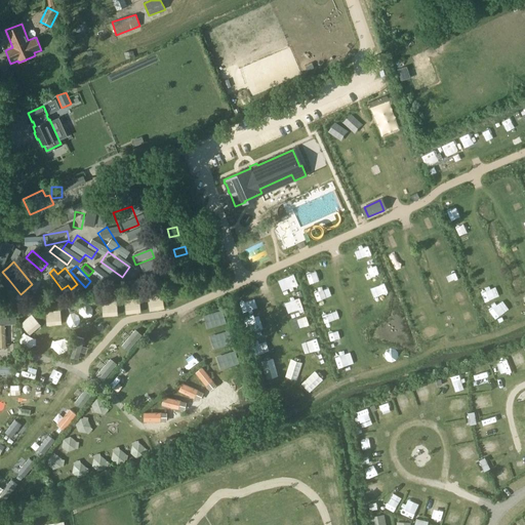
[(115,308),(108,297),(97,304),(105,314),(115,308)]
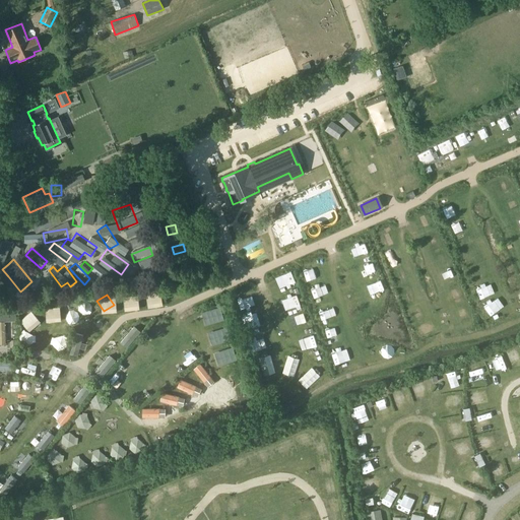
[(205,324),(221,318),(217,307),(201,312),(205,324)]
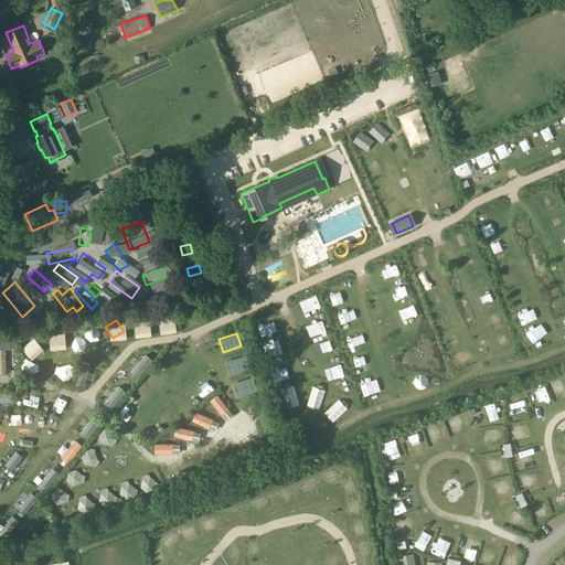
[(161,363),(169,355),(164,350),(157,358),(161,363)]
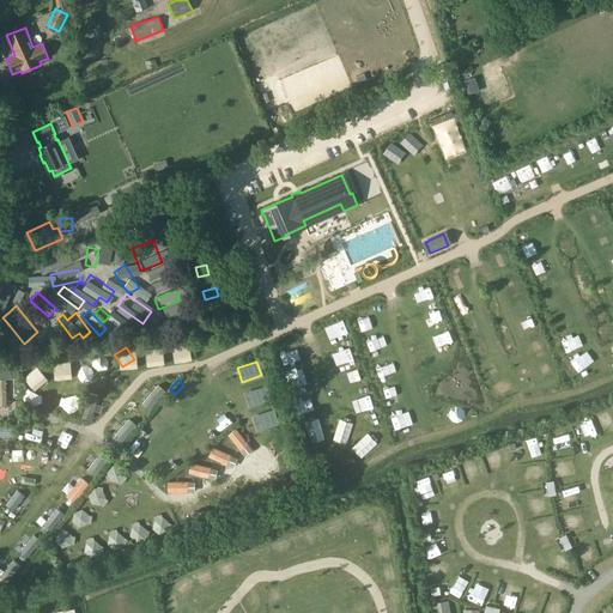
[(102,394),(101,381),(91,381),(91,395),(102,394)]
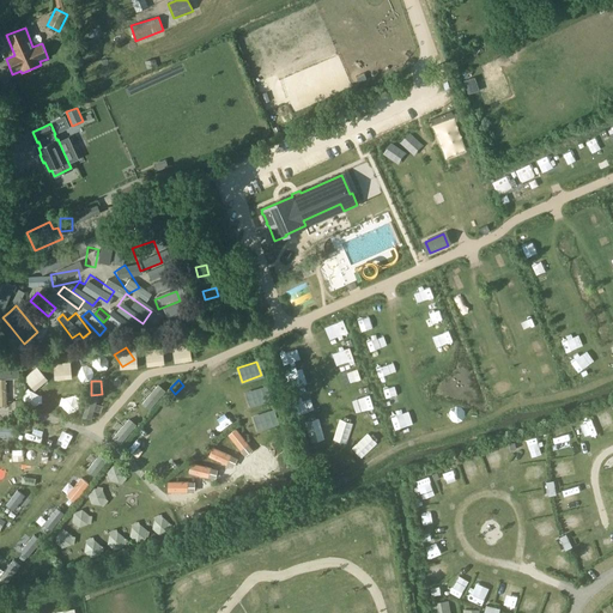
[(144,405),(151,411),(167,390),(159,384),(144,405)]
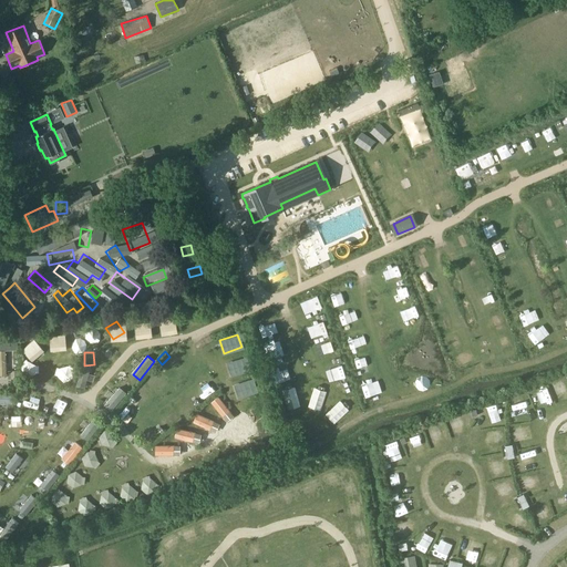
[(228,372),(246,370),(245,358),(227,360),(228,372)]
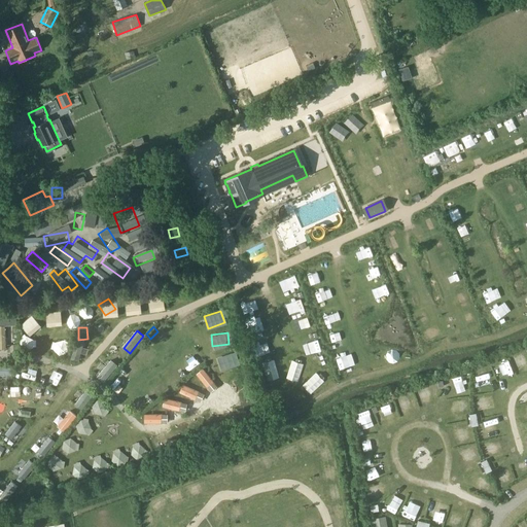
[(22,352),(35,345),(31,338),(28,340),(24,335),(14,341),(22,352)]
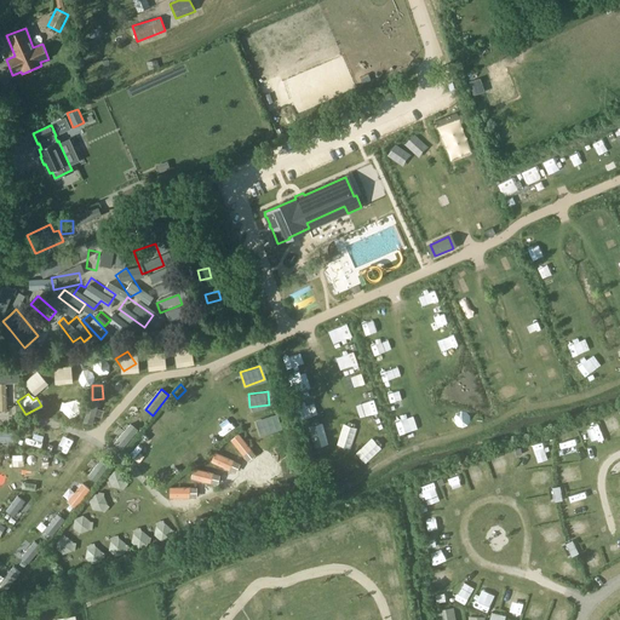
[(58,401),(61,417),(75,415),(74,400),(58,401)]
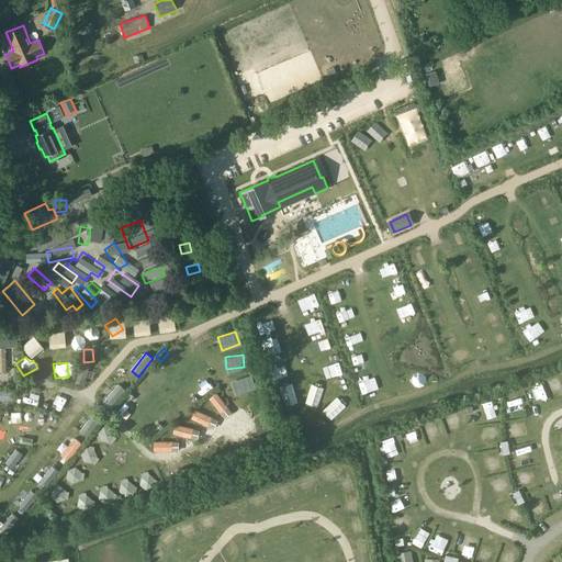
[(146,379),(153,369),(148,366),(142,375),(146,379)]
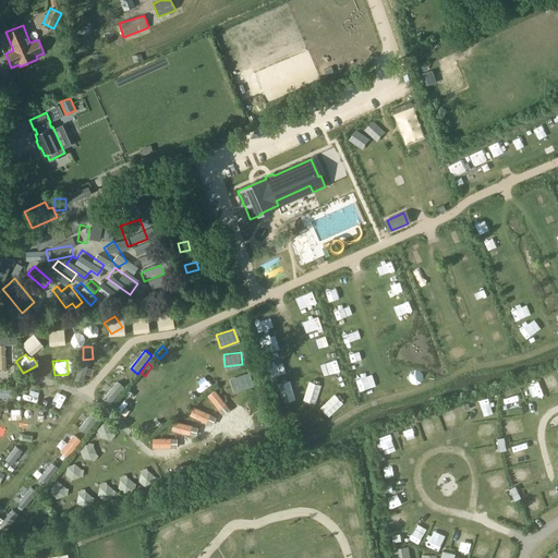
[(77,367),(75,380),(86,383),(88,370),(77,367)]
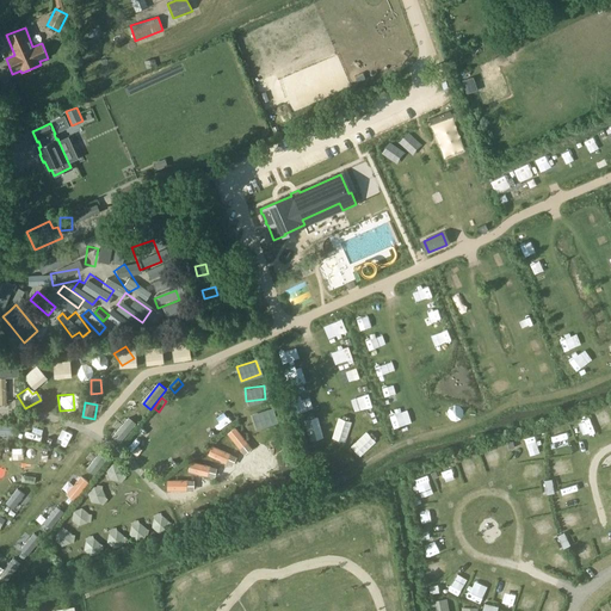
[(113,437),(121,444),(137,424),(130,418),(113,437)]
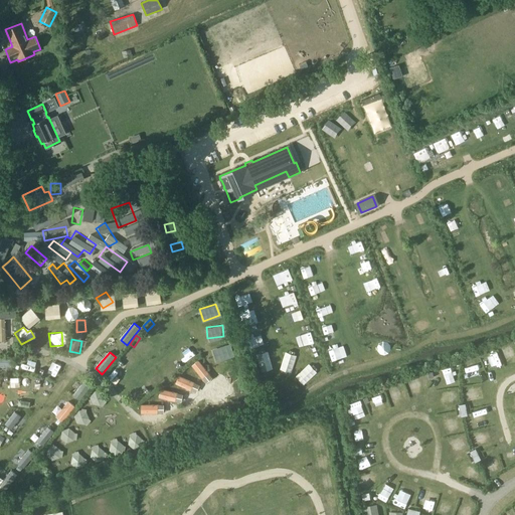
[(212,378),(198,361),(191,366),(206,384),(212,378)]
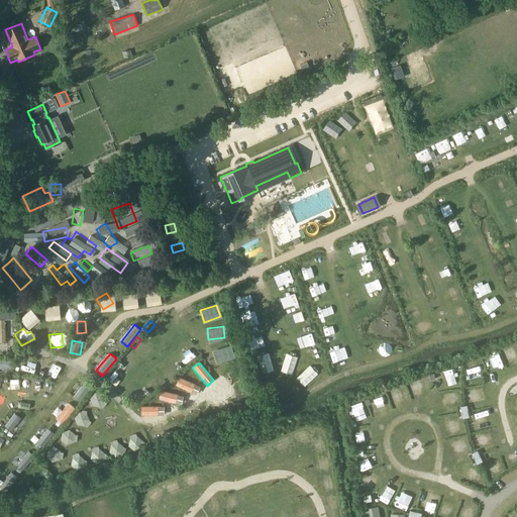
[(200,387),(179,378),(176,386),(197,395),(200,387)]
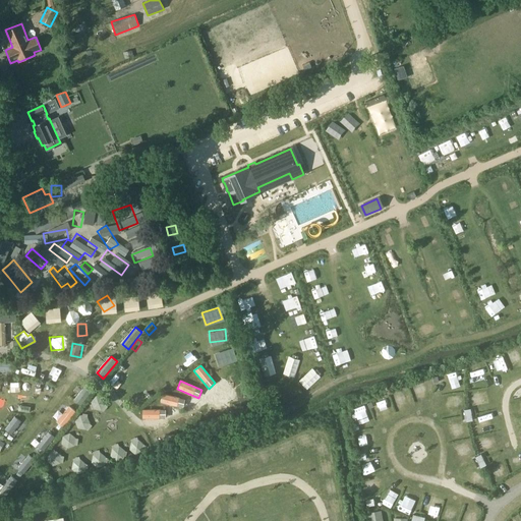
[(148,389),(151,393),(160,387),(157,382),(148,389)]
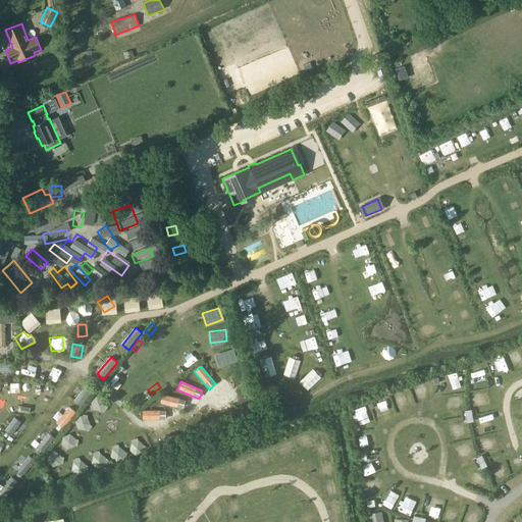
[(75,401),(82,406),(95,388),(89,383),(75,401)]
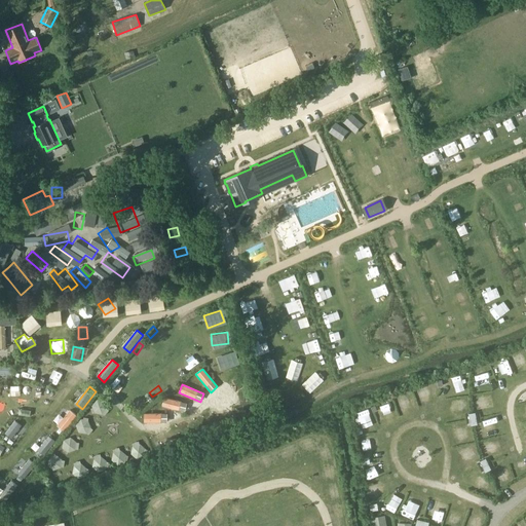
[(186,404),(163,398),(161,407),(184,412),(186,404)]
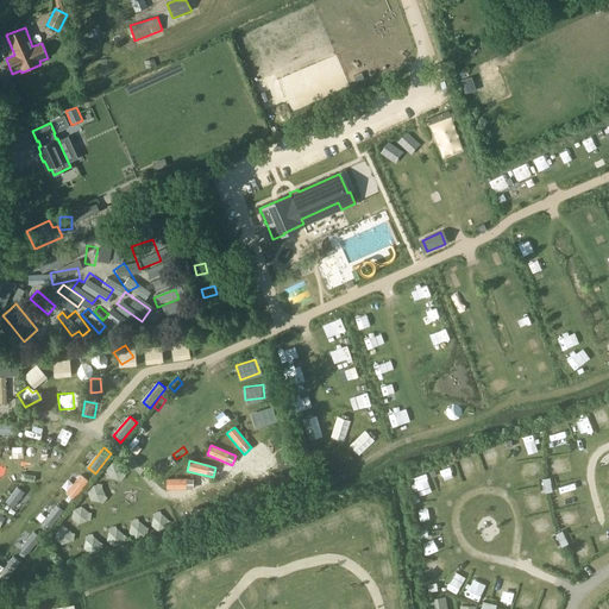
[(535,464),(522,464),(523,478),(537,477),(535,464)]
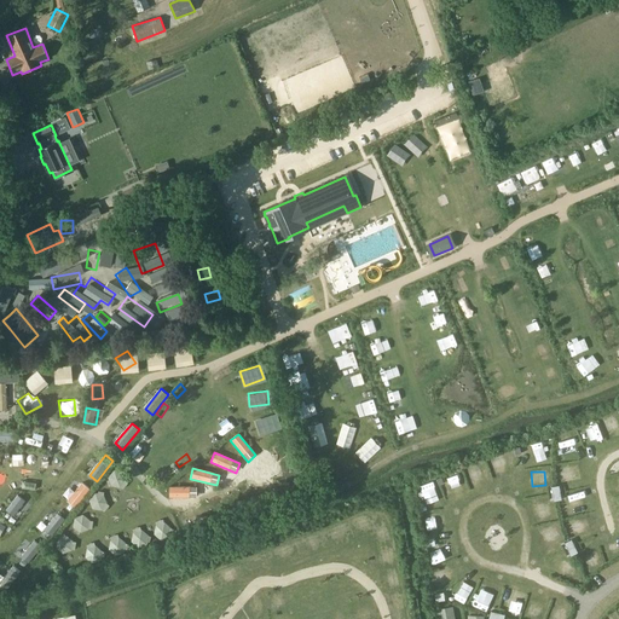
[(418,495),(432,490),(428,479),(415,484),(418,495)]
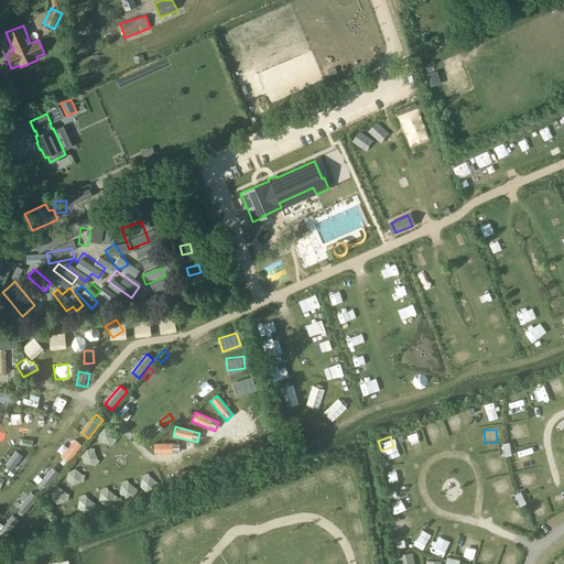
[(63,457),(69,463),(83,446),(75,441),(63,457)]
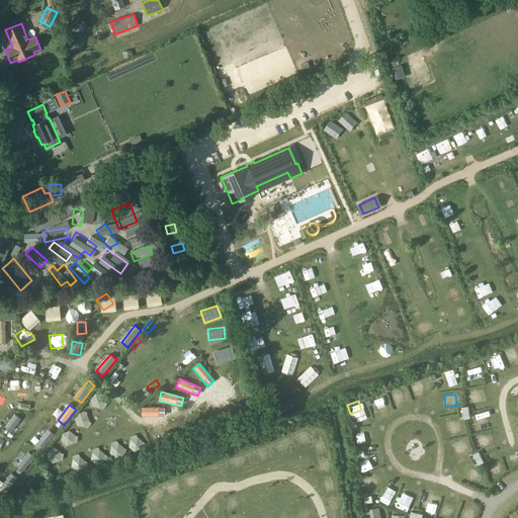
[(467,406),(461,408),(463,420),(469,418),(467,406)]
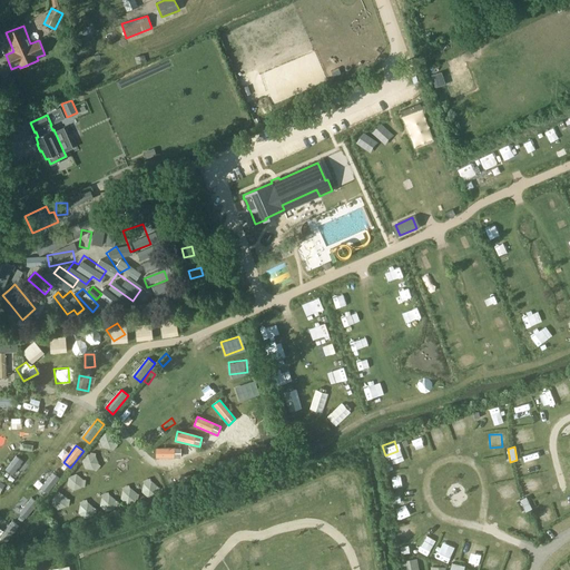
[(180,449),(156,449),(155,459),(180,459),(180,449)]
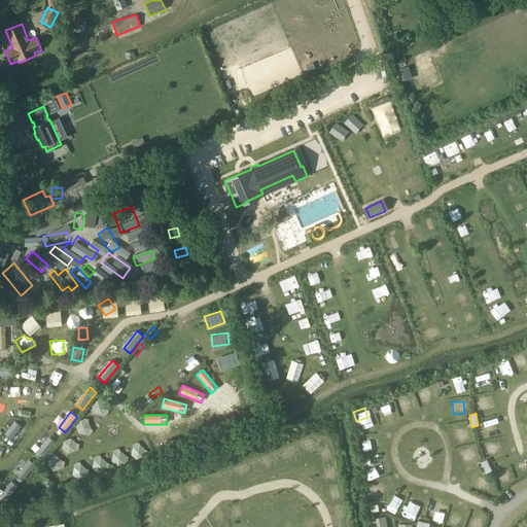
[(38,451),(44,457),(56,443),(49,437),(38,451)]
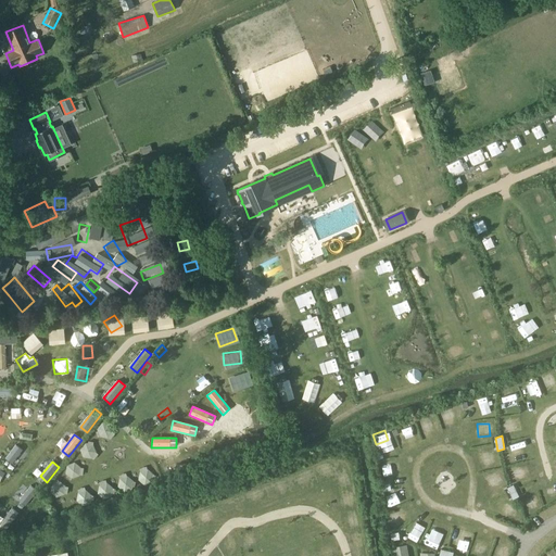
[(381,484),(382,491),(391,490),(390,482),(381,484)]
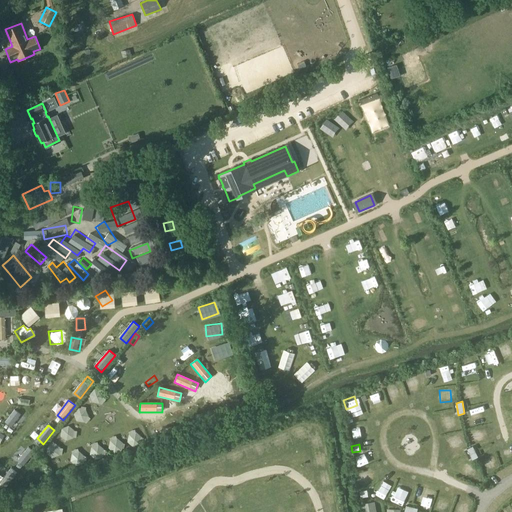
[(472,460),(478,457),(472,446),(466,449),(472,460)]
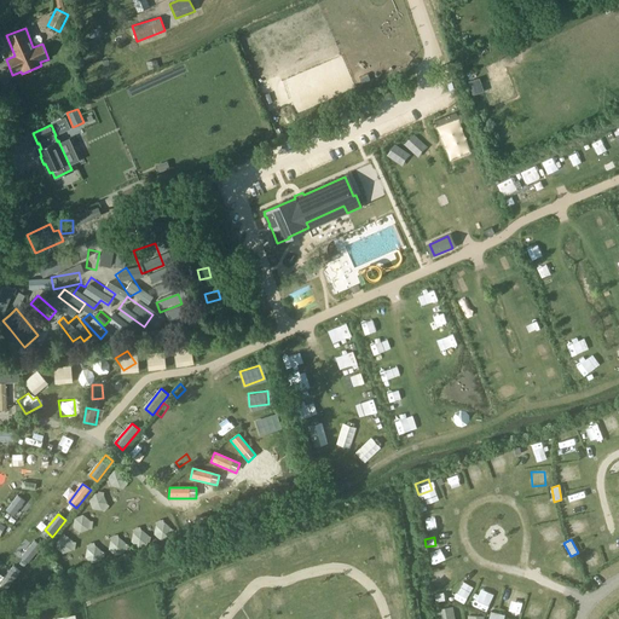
[(22,557),(29,563),(42,547),(35,541),(22,557)]
